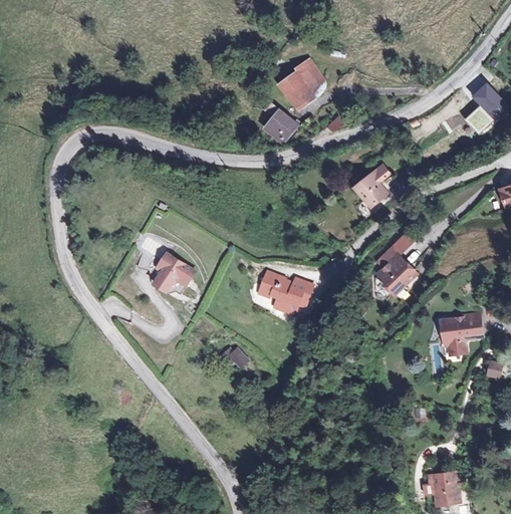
[(310,59),(275,84),(298,115),(318,101),(311,93),(327,82),(310,59)]
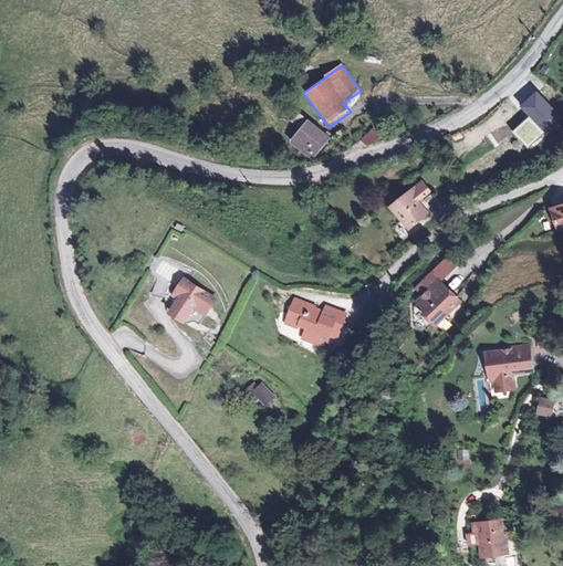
[(535,91),(517,107),(527,117),(509,133),(525,150),(560,118),(535,91)]
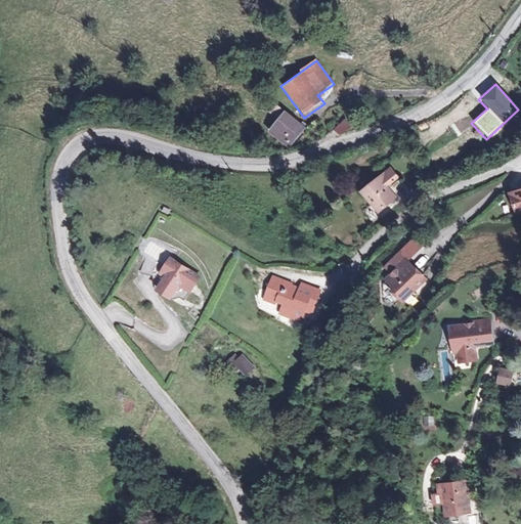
[(284,110),(264,133),(287,150),(306,127),(284,110)]
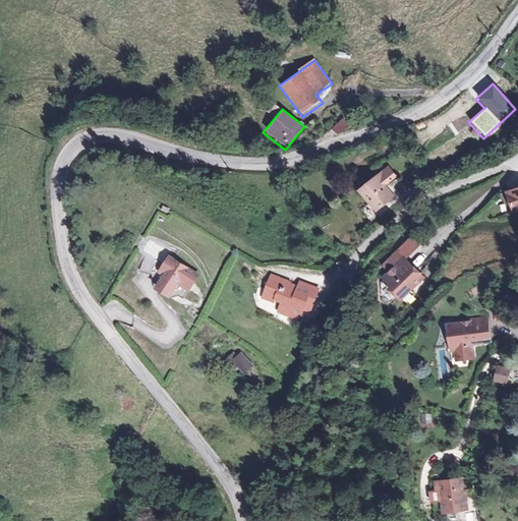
[(351,124),(344,114),(320,131),(327,141),(351,124)]
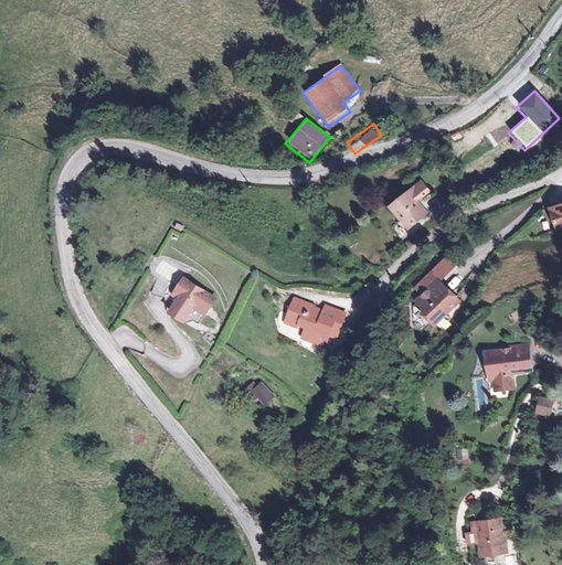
[(433,193),(421,179),(385,209),(410,238),(432,220),(420,205),(433,193)]
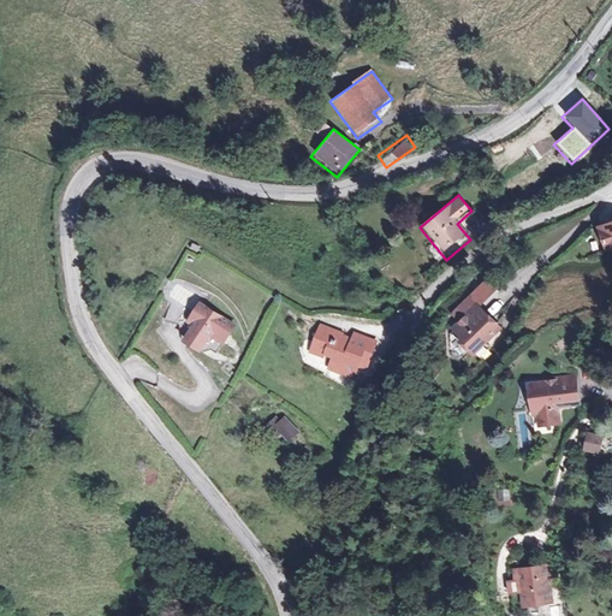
[(611,223),(594,227),(600,252),(611,248),(611,223)]
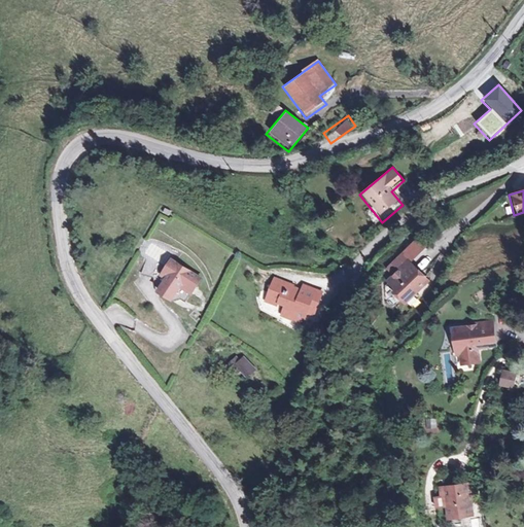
[(383,269),(391,277),(385,283),(409,306),(431,281),(400,251),(383,269)]
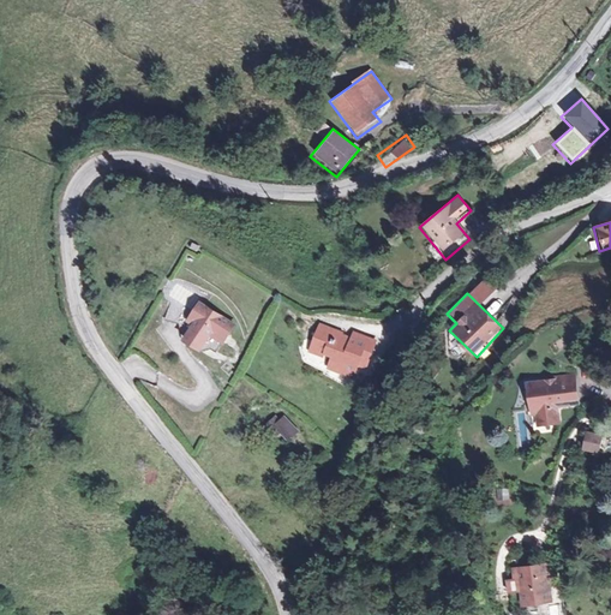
[(240,324),(202,303),(187,327),(196,332),(186,347),(203,357),(213,340),(227,348),(240,324)]
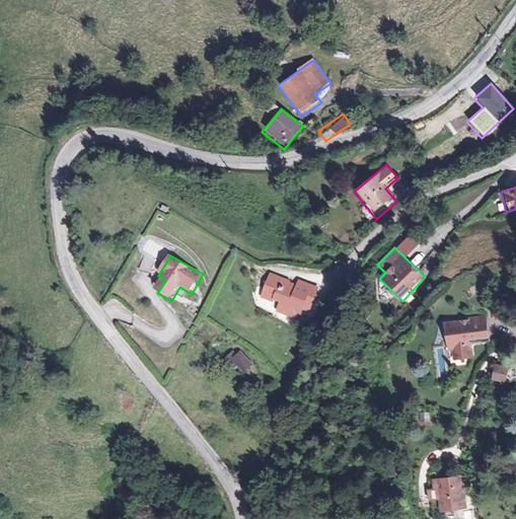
[(297,283),(272,274),(264,297),(282,304),(280,311),(308,321),(321,285),(299,277),(297,283)]
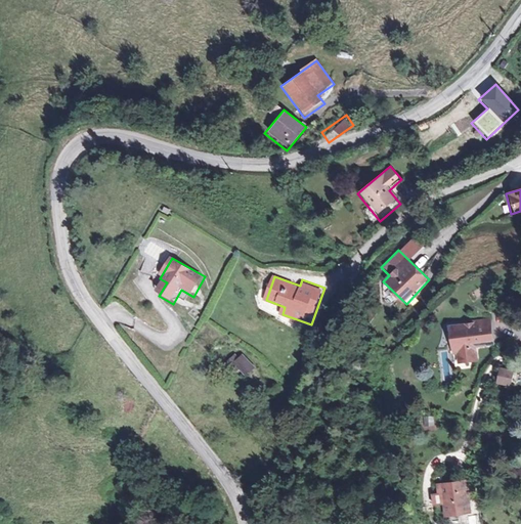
[(493,346),(490,317),(446,323),(451,356),(456,355),(457,364),(472,362),(470,349),(493,346)]
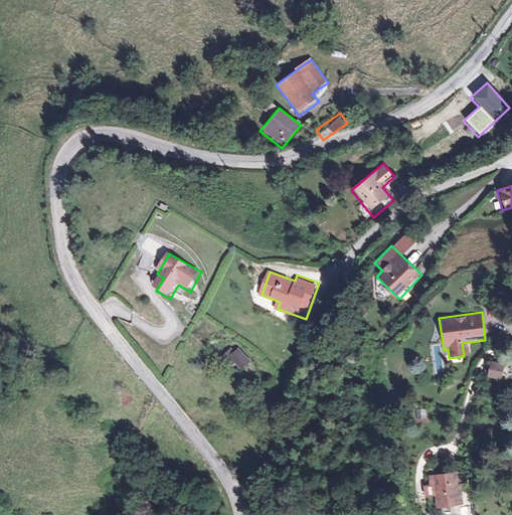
[(232,346),(223,356),(239,370),(248,360),(232,346)]
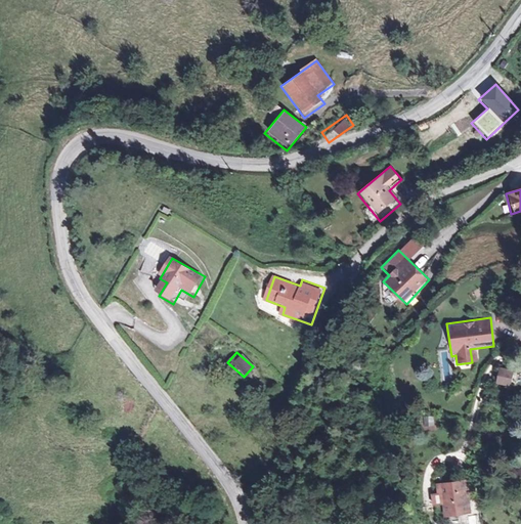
[(513,368),(498,365),(495,382),(510,385),(513,368)]
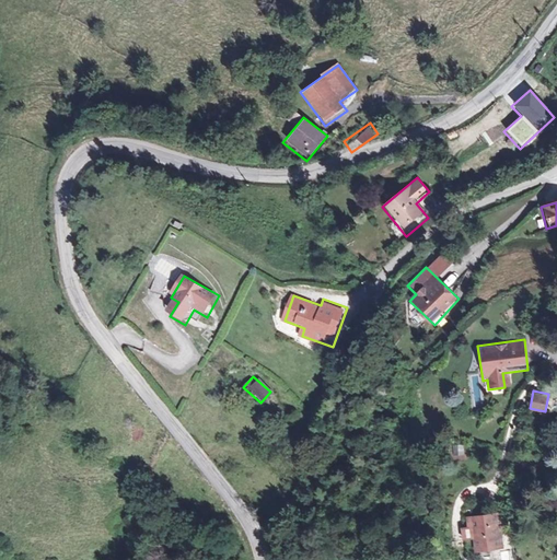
[(496,512),(462,518),(464,527),(459,528),(462,541),(471,540),(474,557),(502,551),(496,512)]
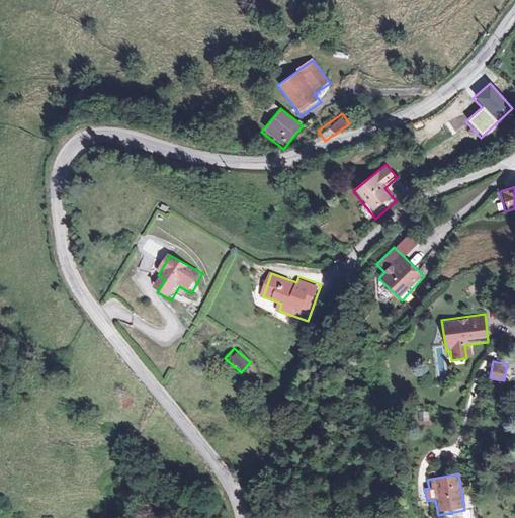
All buildings are outlined.
